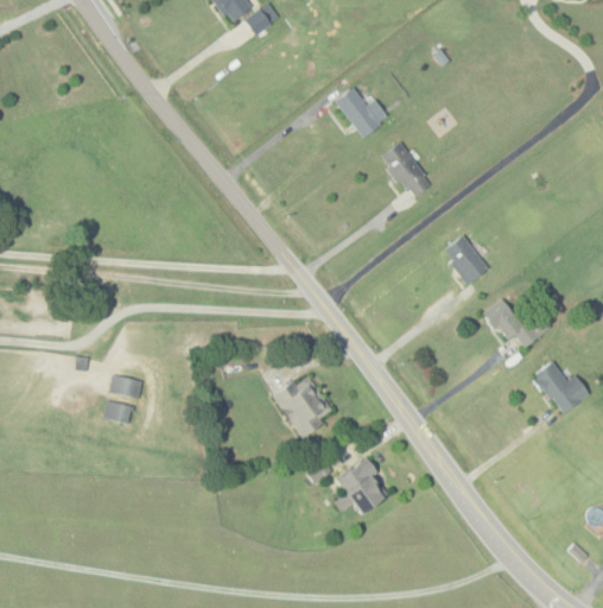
[(214,0),(234,24),(255,7),(249,0),(214,0)]
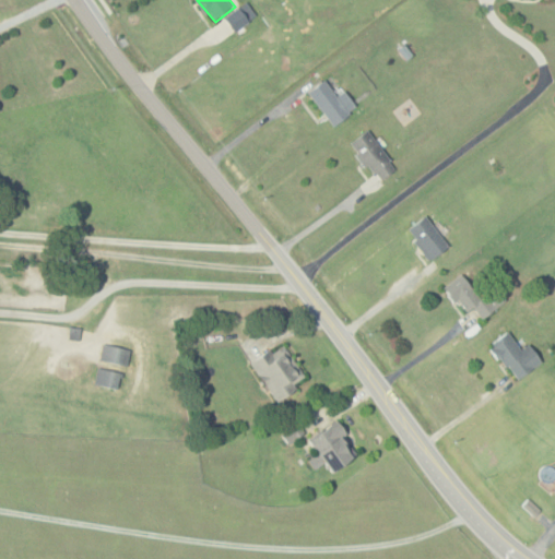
[(237,33),(258,19),(248,4),(227,19),(237,33)]
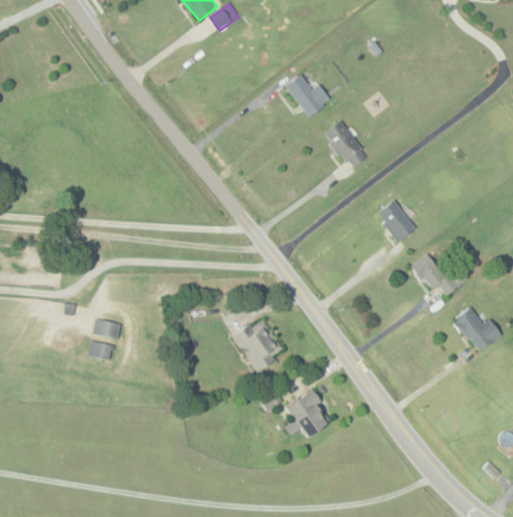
[(331,102),(321,84),(312,89),(304,74),(289,82),(306,115),(331,102)]
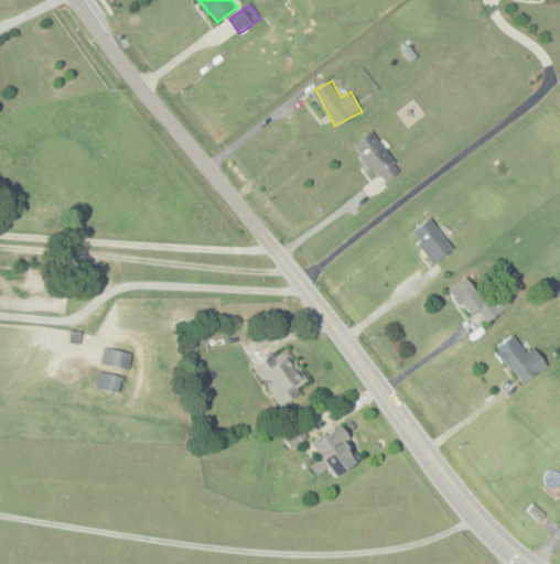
[(401,170),(375,130),(356,142),(381,183),(401,170)]
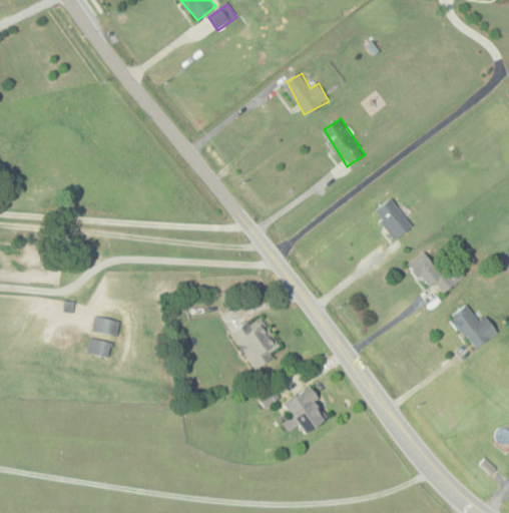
[(412,227),(395,197),(376,207),(393,238),(412,227)]
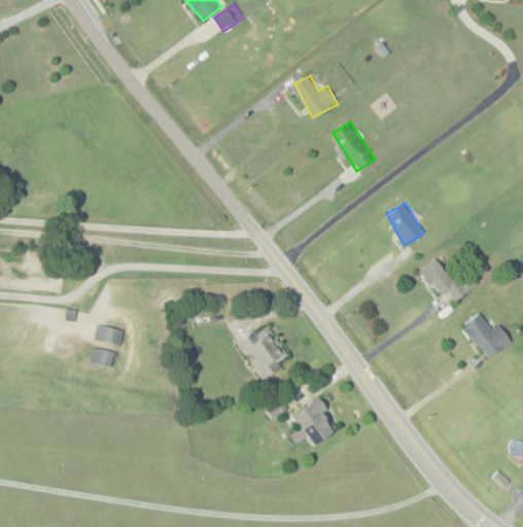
[(479,284),(472,273),(456,283),(438,257),(420,270),(439,296),(448,289),(456,301),(479,284)]
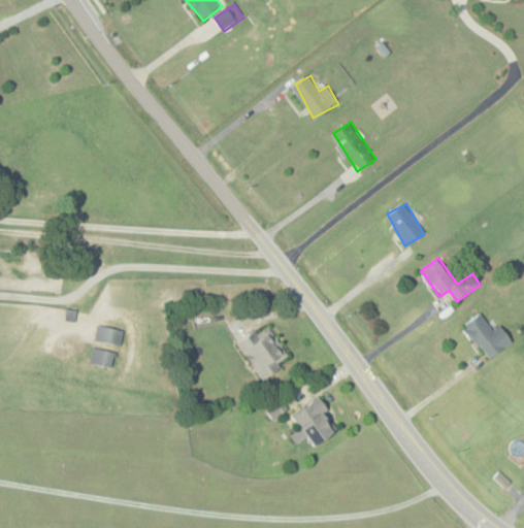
[(514,341),(501,325),(494,330),(482,314),(465,326),(491,359),(514,341)]
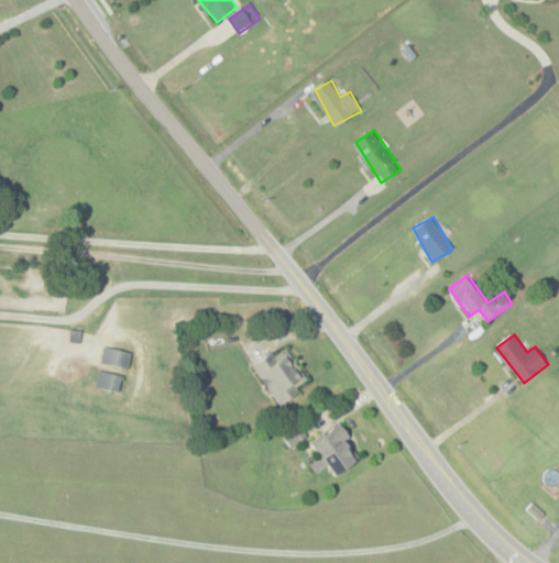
[(130,368),(133,351),(106,346),(102,364),(130,368)]
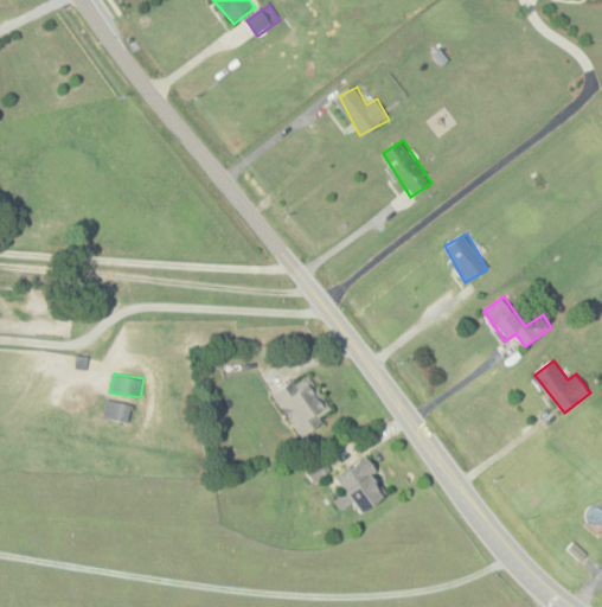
[(300,434),(333,414),(309,375),(276,394),(300,434)]
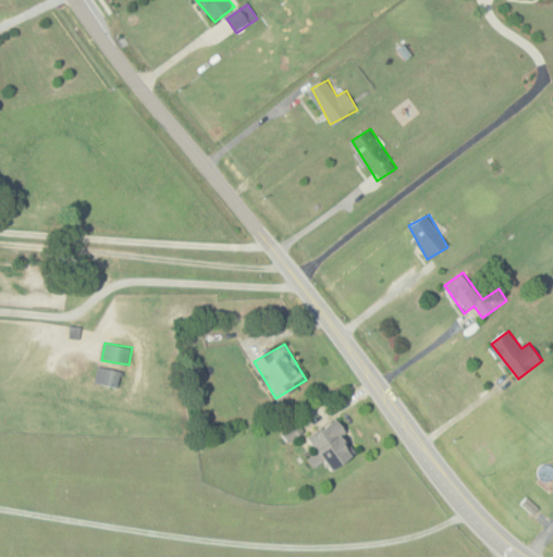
[(123,372),(99,367),(96,383),(120,387),(123,372)]
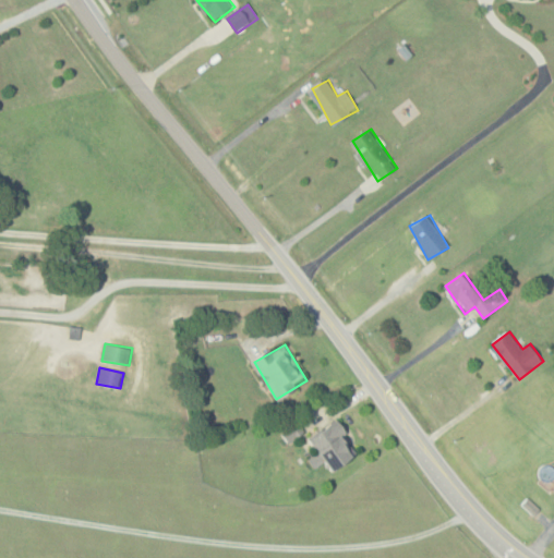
[(357,456),(344,436),(348,433),(339,420),(311,439),(320,453),(312,459),(317,468),(326,461),(334,471),(357,456)]
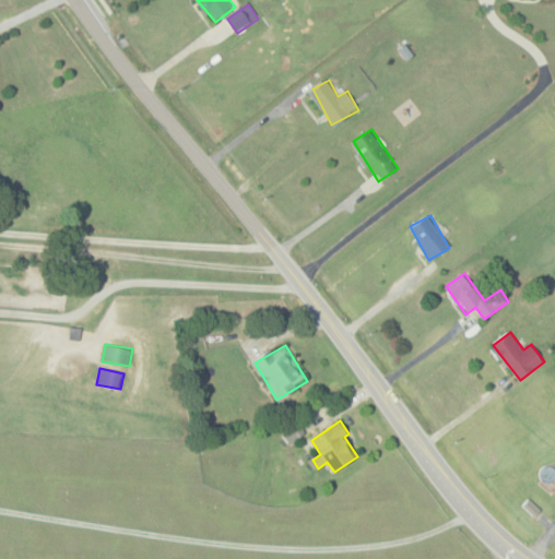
All buildings are outlined.
